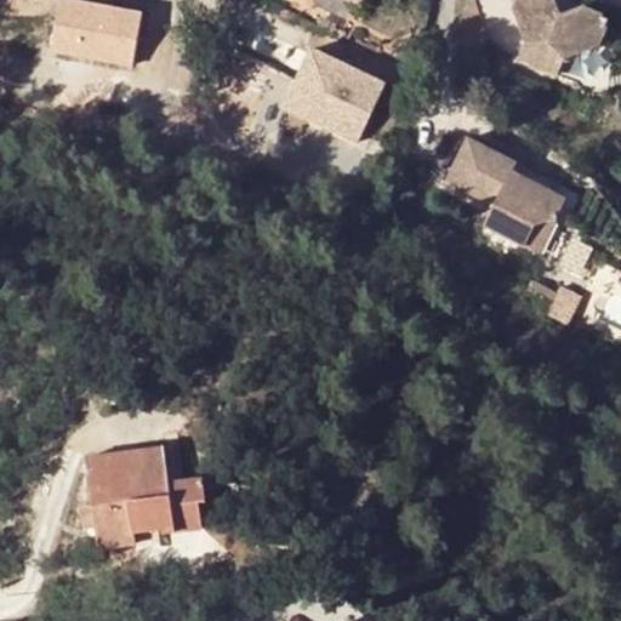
[(132,64),(142,11),(83,0),(60,0),(51,49),(132,64)]
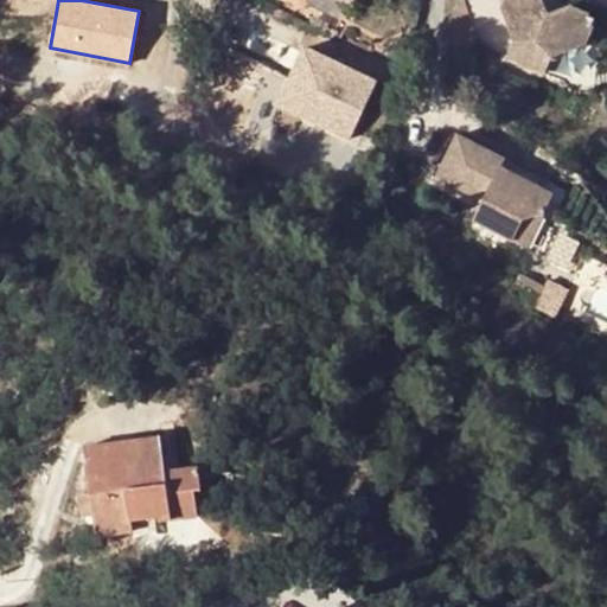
[(542,0),(503,0),(502,6),(516,40),(509,57),(544,72),(551,57),(589,42),(598,20),(569,7),(549,14),(542,0)]
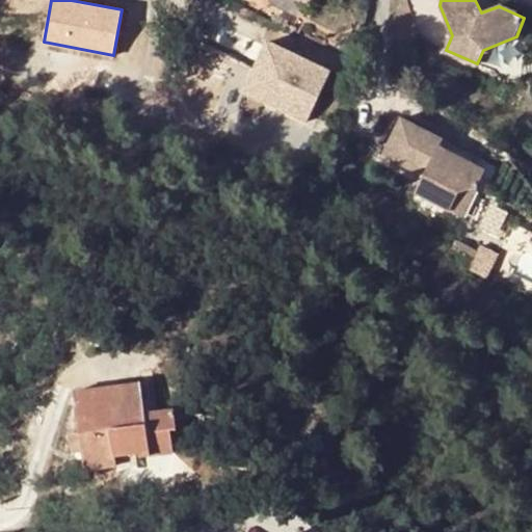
[(307,120),(330,69),(267,40),(243,89),(307,120)]
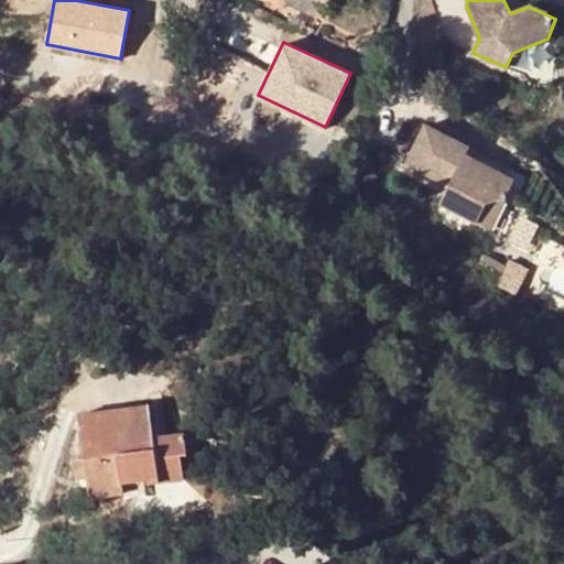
[(470,148),(425,126),(405,164),(445,185),(438,204),(476,223),(485,203),(505,203),(511,187),(514,182),(466,156),(470,148)]
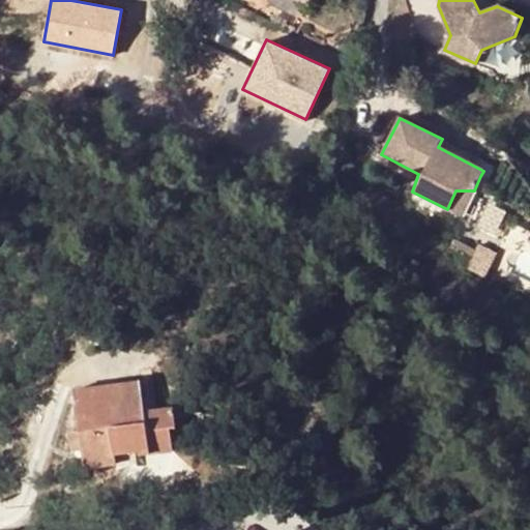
[(483,171),(480,176),(490,180),(496,166),(442,139),(438,147),(483,171)]
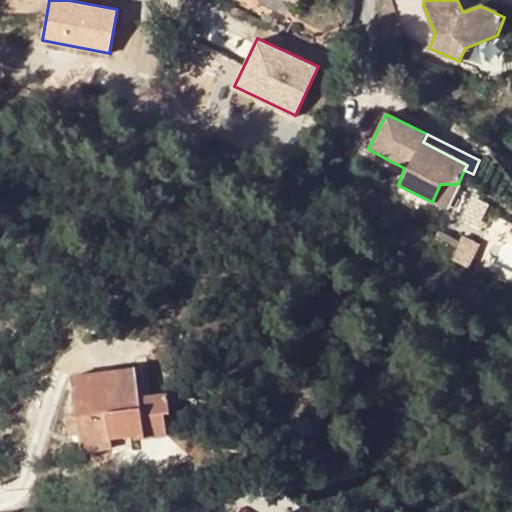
[(440,184),(432,202),(445,209),(458,184),(440,184)]
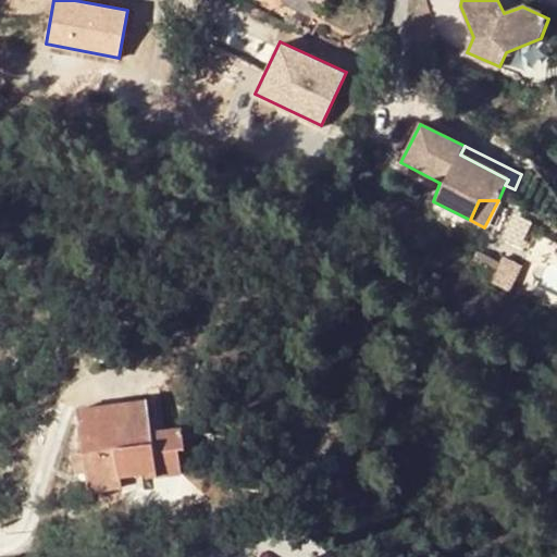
[(499,262),(478,251),(473,262),(495,273),(499,262)]
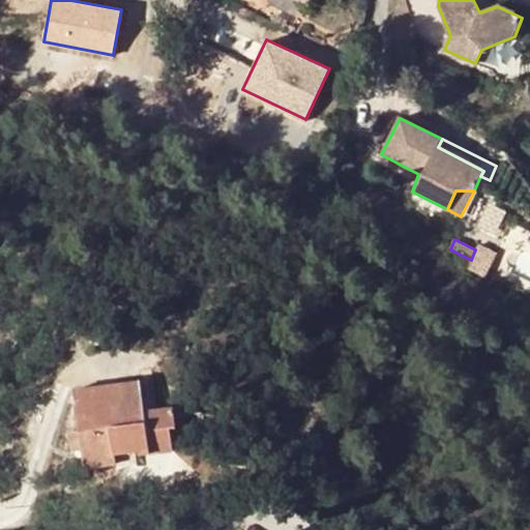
[(74,390),(76,405),(148,393),(147,380),(74,390)]
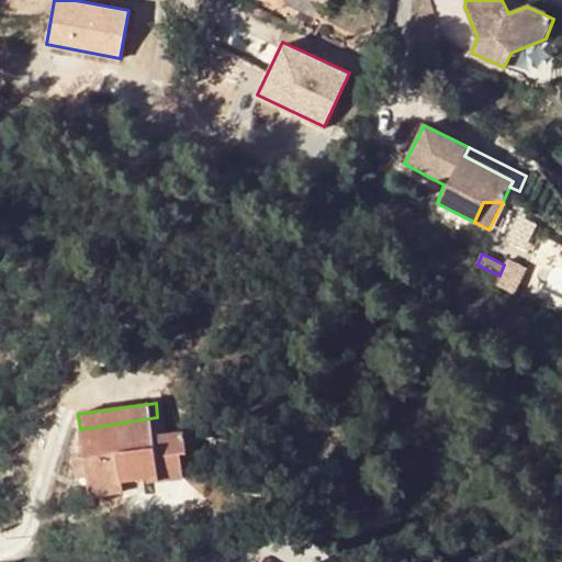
[(159,434),(157,417),(80,429),(83,457),(74,458),(76,479),(87,476),(89,496),(124,492),(122,481),(149,478),(150,482),(183,479),(181,453),(188,452),(183,430),(159,434)]
